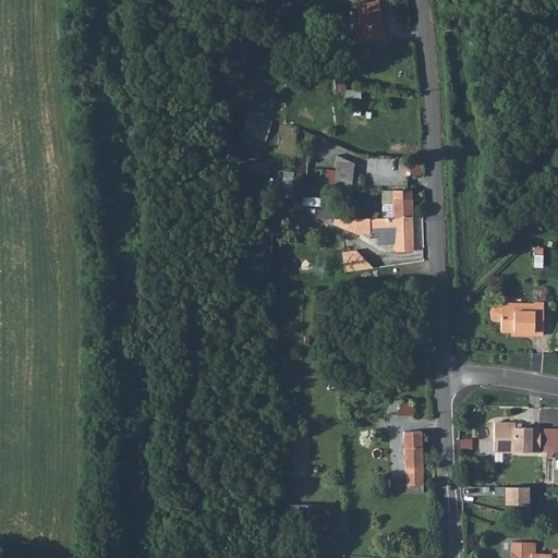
[(362,32),(358,33),(359,33),(380,39),(385,38),(377,0),(355,5),(362,32)]
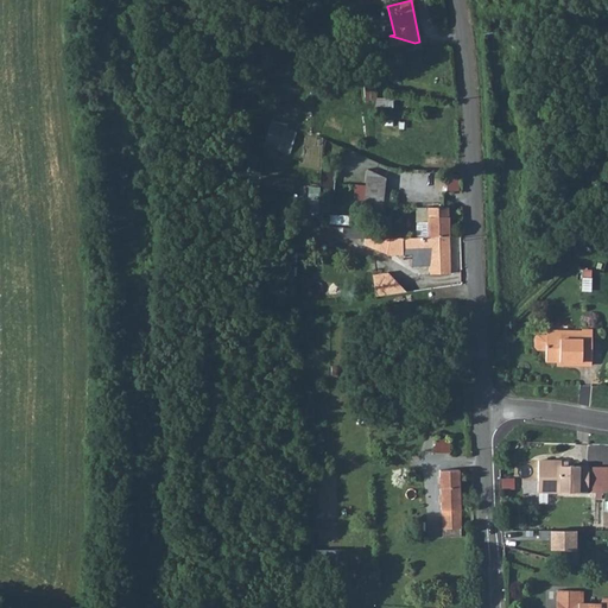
[(391,36),(390,36),(392,48),(415,43),(391,36)]
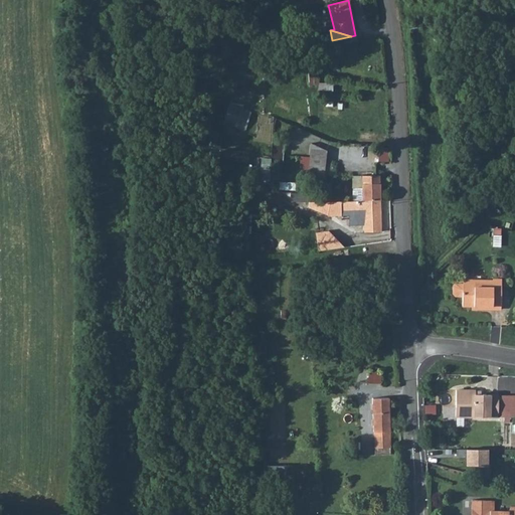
[(230,102),(224,122),(246,129),(253,110),(230,102)]
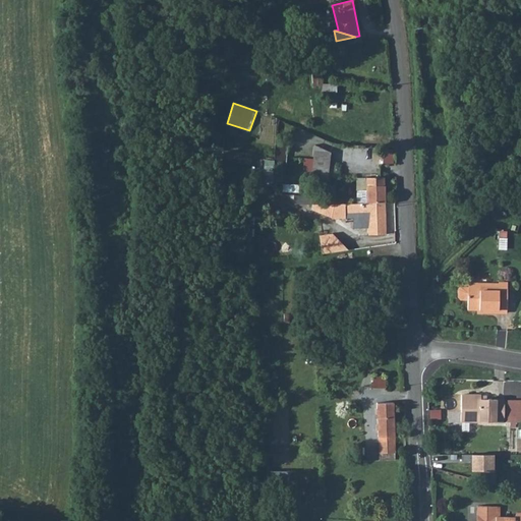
[(277,145),(276,163),(286,164),(288,146),(277,145)]
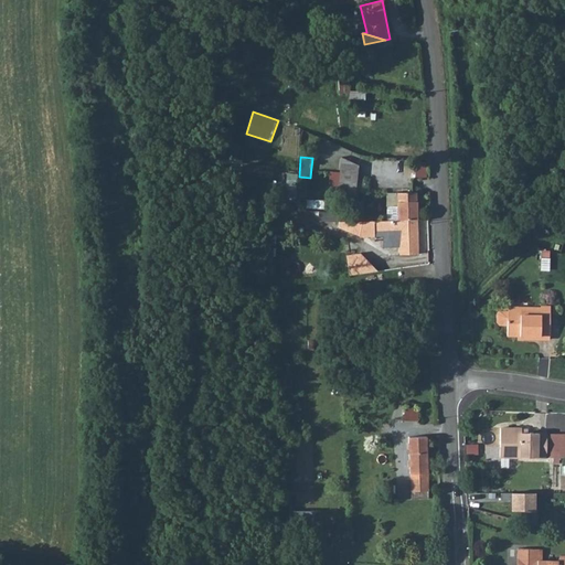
[(341,157),(339,203),(354,204),(359,164),(341,157)]
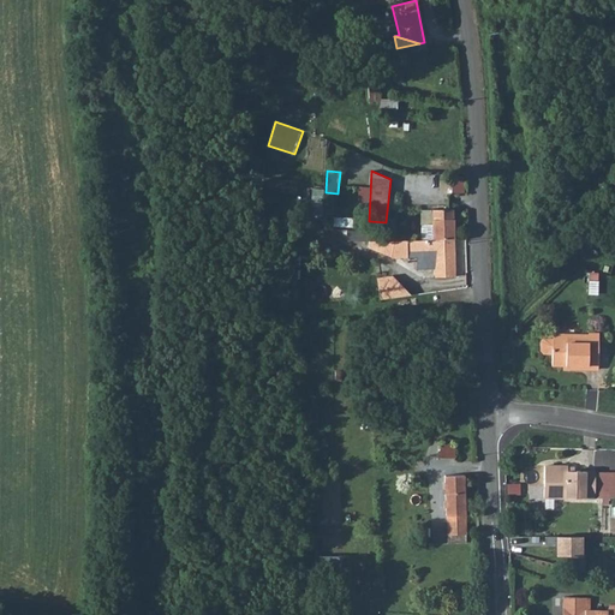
[(323,219),(326,187),(314,187),(311,218),(323,219)]
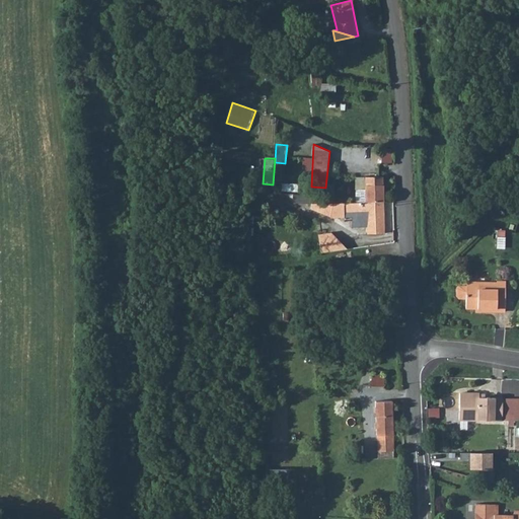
[(358,190),(358,202),(383,202),(383,176),(366,176),(366,190),(358,190)]
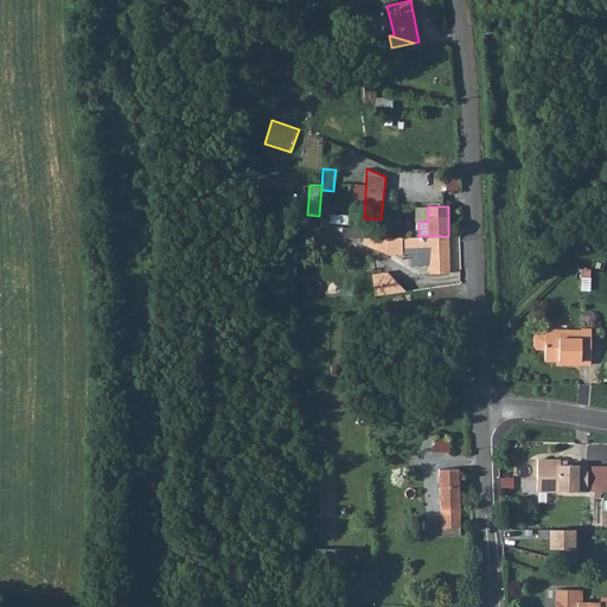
[(402,237),(388,236),(364,237),(364,244),(389,254),(402,254),(402,237)]
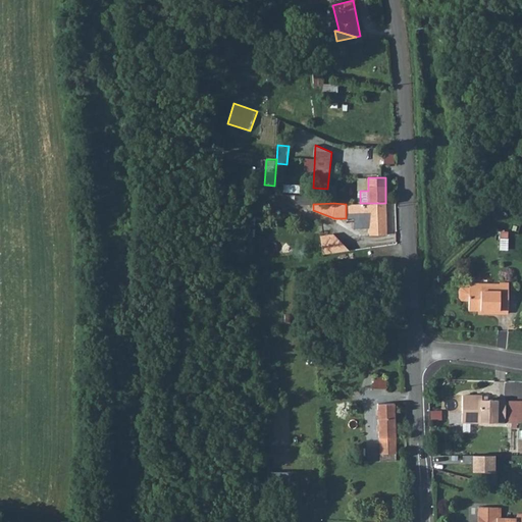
[(360,203),(346,204),(346,218),(355,217),(364,217),(364,227),(369,227),(369,236),(386,235),(385,203),(360,203)]
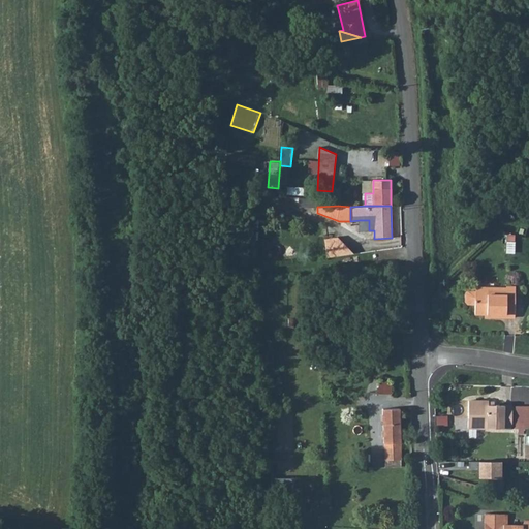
[(514,252),(517,235),(509,234),(506,251),(514,252)]
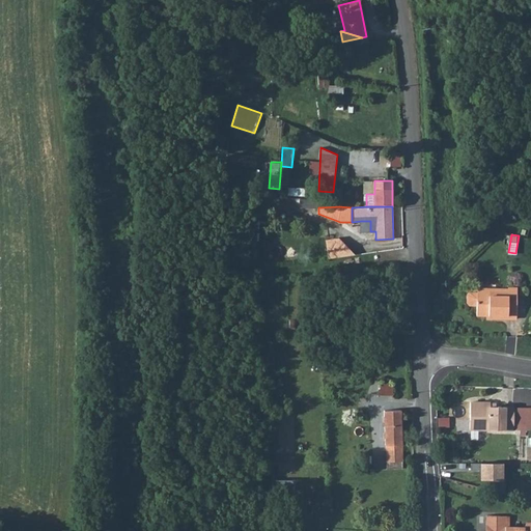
[(328,244),(331,261),(334,261),(353,258),(357,257),(340,242),(328,244)]
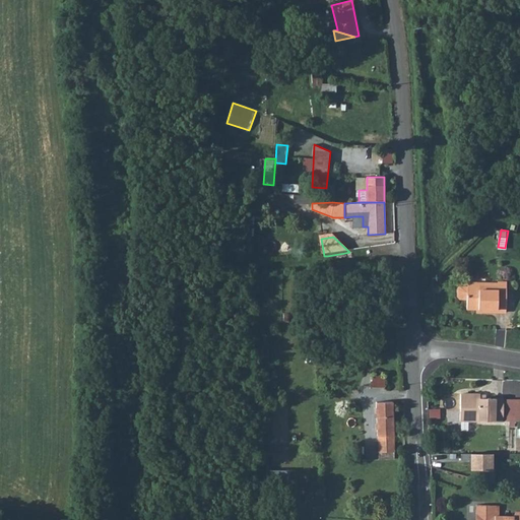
[(499,285),(468,285),(468,286),(461,286),(458,288),(458,298),(461,300),(468,300),(468,309),(498,310),(498,312),(507,312),(507,281),(499,281),(499,285)]
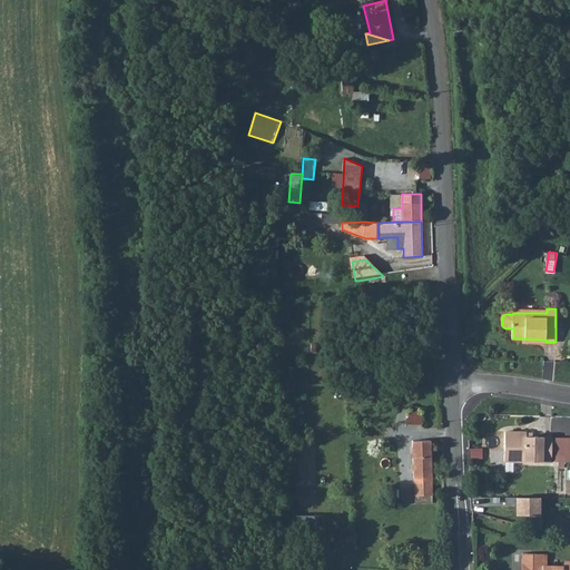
[(408,411),(408,424),(421,424),(421,411),(408,411)]
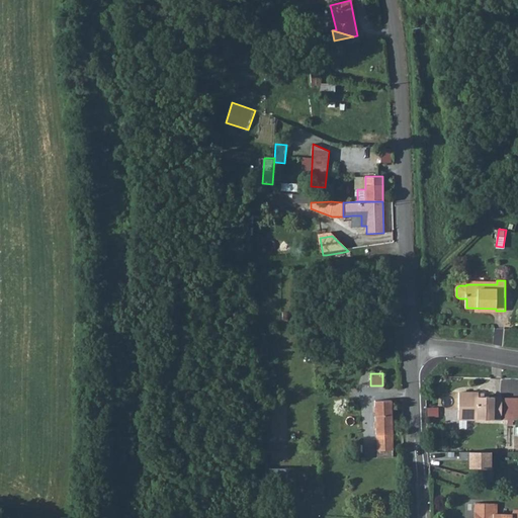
[(460,392),(459,411),(470,411),(470,419),(502,420),(502,397),(479,397),(479,393),(460,392)]
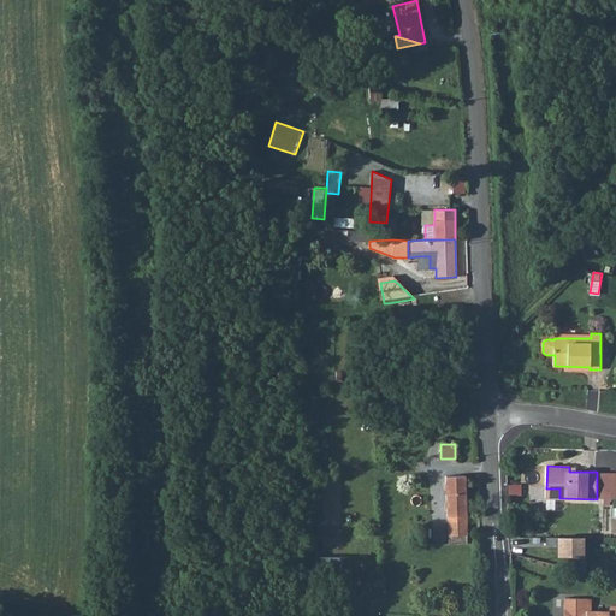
[(615,499),(615,472),(597,472),(597,499),(615,499)]
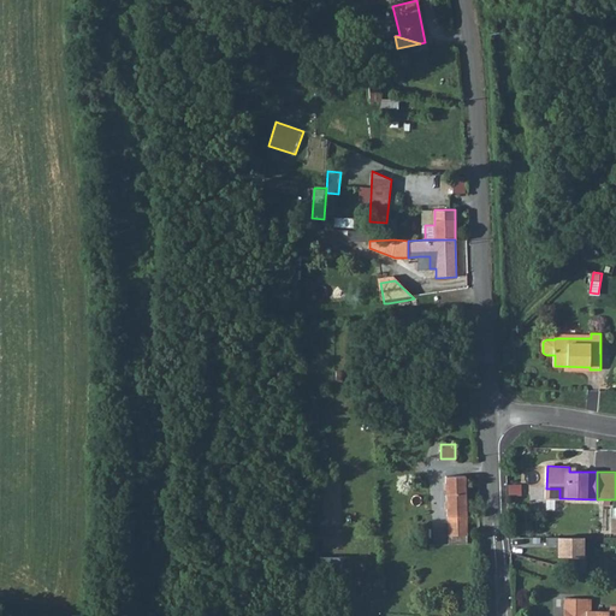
[(467,534),(466,475),(448,477),(449,534),(467,534)]
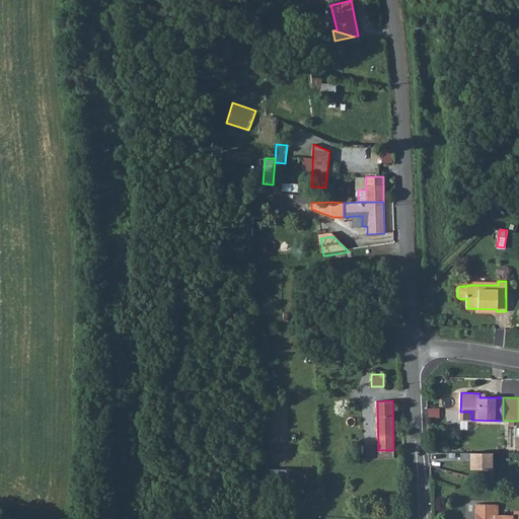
[(460,412),(460,420),(471,420),(471,412),(460,412)]
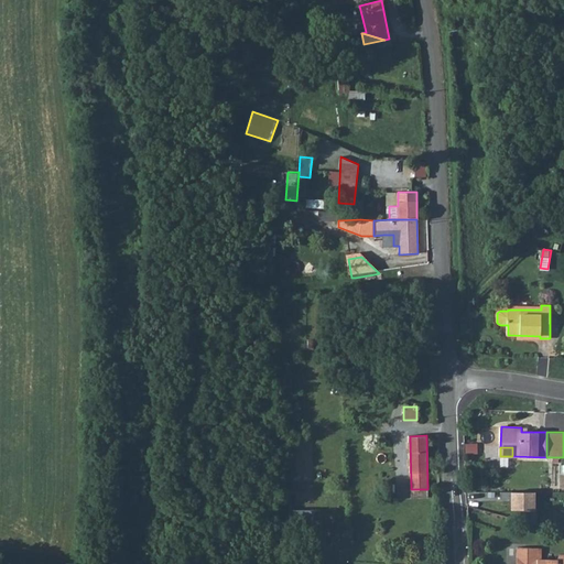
[(512,499),(512,510),(525,510),(525,518),(538,518),(538,509),(535,509),(535,492),(502,492),(502,499),(512,499)]
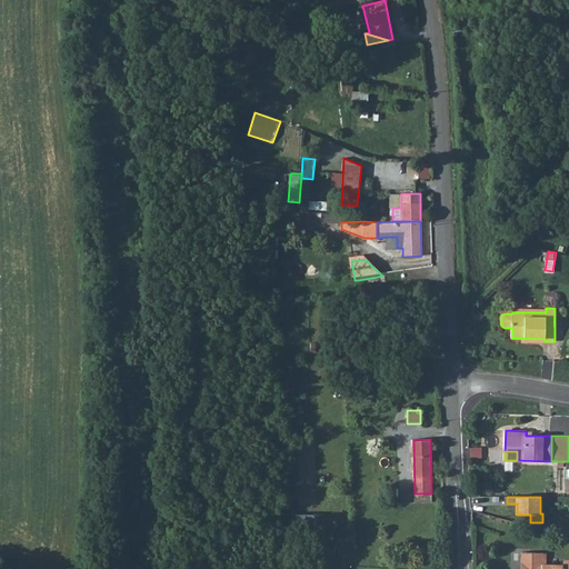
[(520,550),(520,559),(535,560),(533,568),(568,568),(568,561),(559,561),(559,562),(541,561),(541,550),(520,550)]
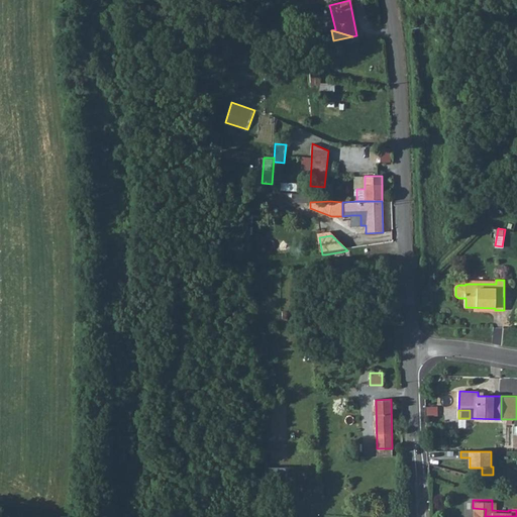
[(473,508),(472,516),(485,516),(486,509),(473,508)]
